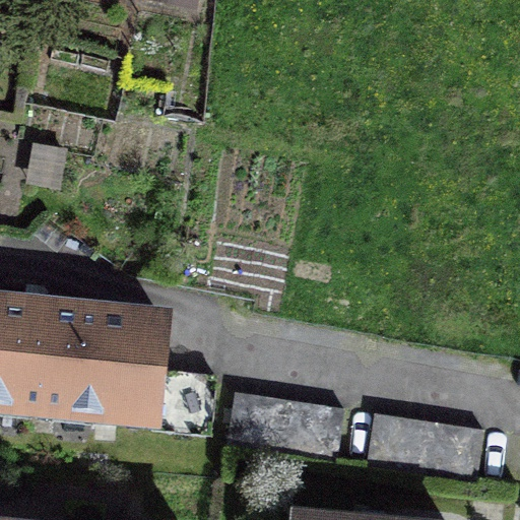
[(0,407),(152,423),(157,373),(163,316),(0,301),(0,407)]
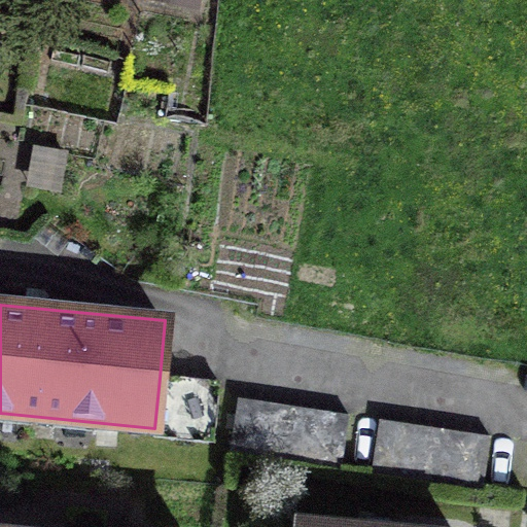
[(220,383),(160,378),(154,428),(153,437),(214,444),(220,383)]
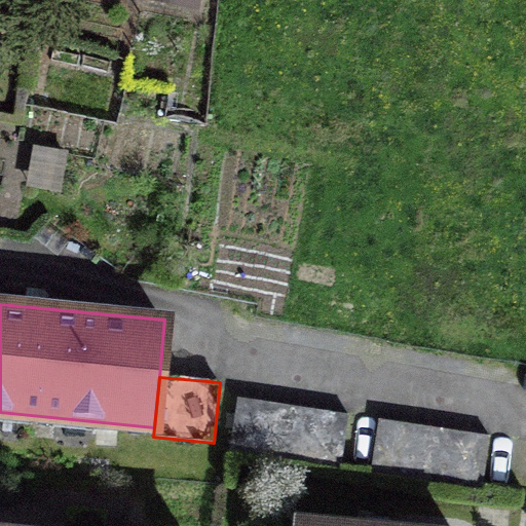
[(341,468),(349,415),(238,399),(230,452),(341,468)]
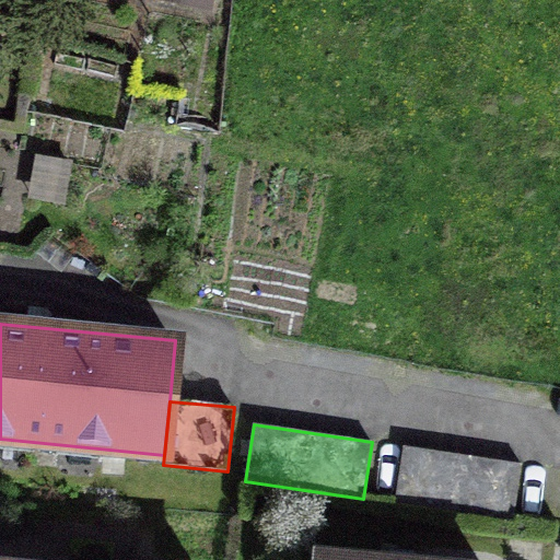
[(395,503),(513,522),(522,465),(403,447),(395,503)]
